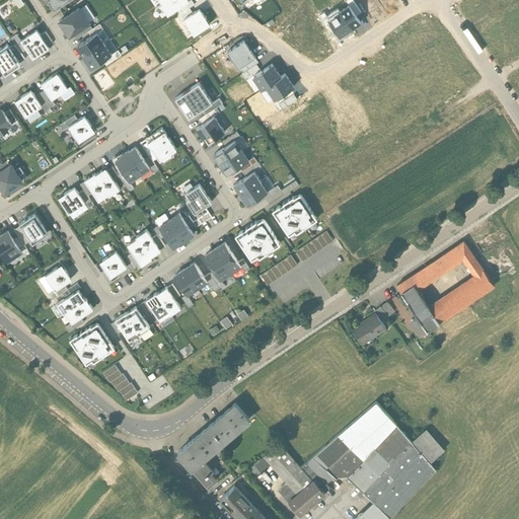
[(46,0),(48,3),(49,2),(54,10),(69,0),(46,0)]
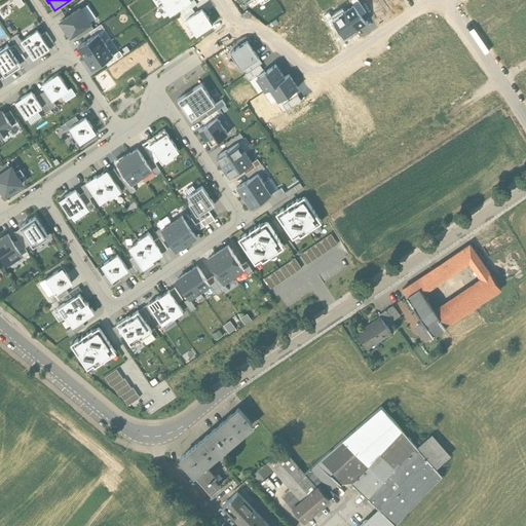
[(191,0),(168,0),(164,3),(162,4),(170,14),(179,9),(191,0)]
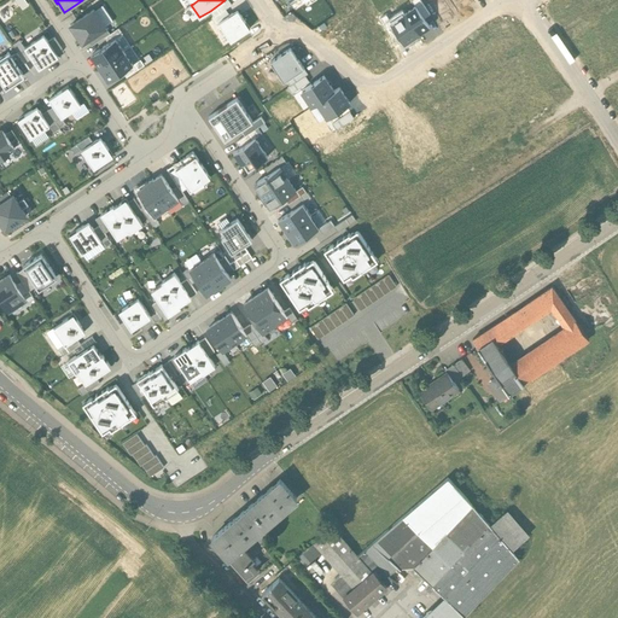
[(225,0),(210,11),(214,17),(226,9),(232,5),(228,0),(225,0)]
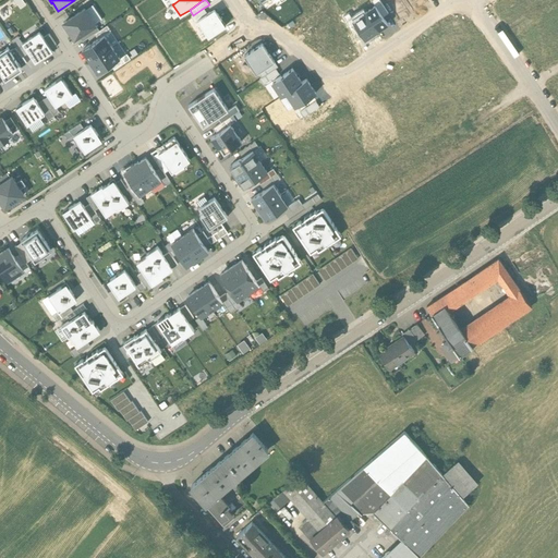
[(375,5),(383,16),(388,13),(383,4),(379,0),(372,0),(375,5)]
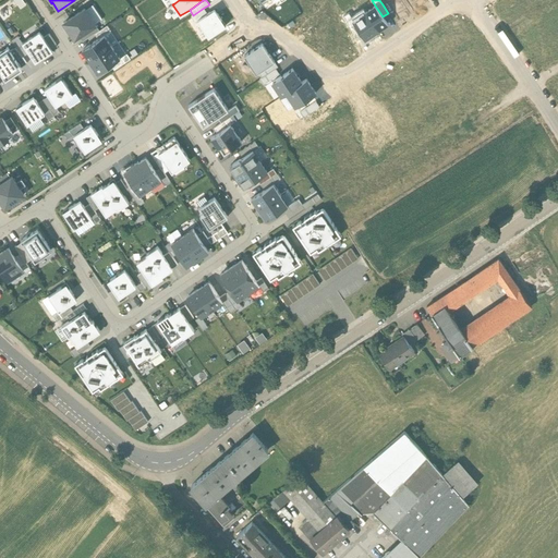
[(400,16),(389,0),(383,4),(388,13),(393,21),(400,16)]
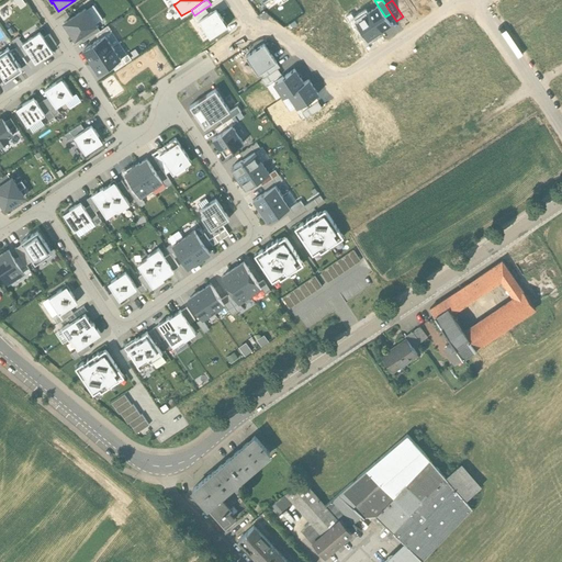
[(414,10),(406,0),(391,0),(392,0),(403,17),(403,18),(414,10)]
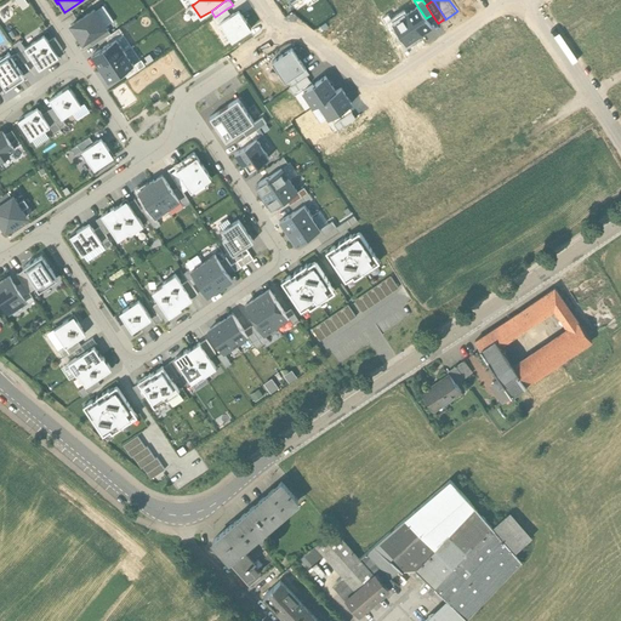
[(449,0),(457,11),(469,4),(468,3),(466,0),(449,0)]
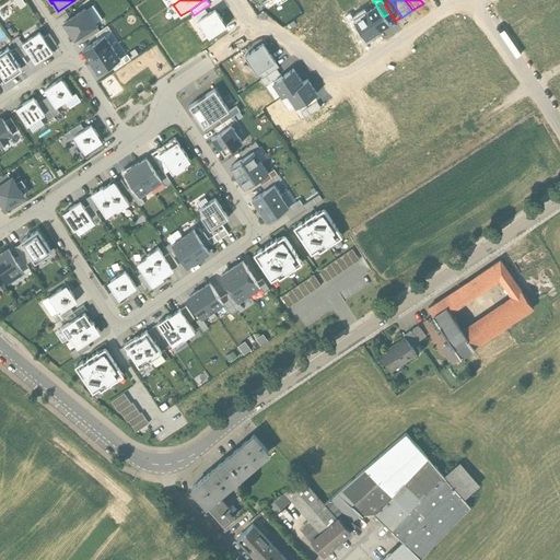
[(376,6),(365,13),(377,32),(388,24),(384,16),(376,6)]
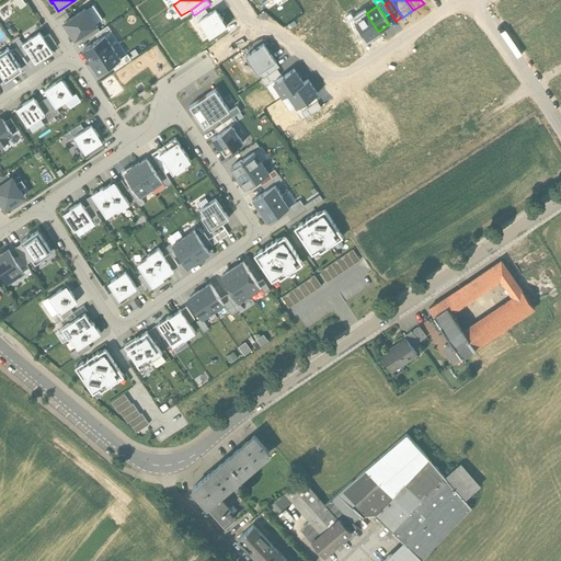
[(86,8),(64,23),(75,41),(80,37),(96,26),(98,25),(86,8)]
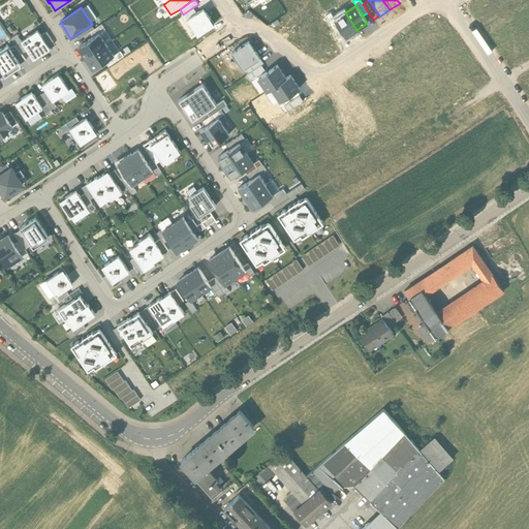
[(193,7),(183,14),(181,16),(184,21),(187,19),(196,12),(193,7)]
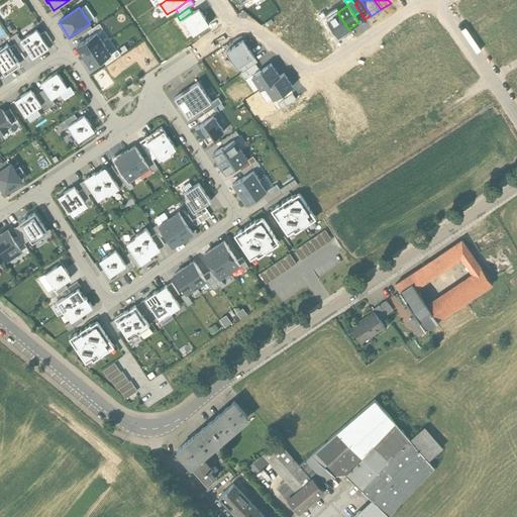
[(209,24),(198,8),(192,12),(183,18),(193,34),(209,24)]
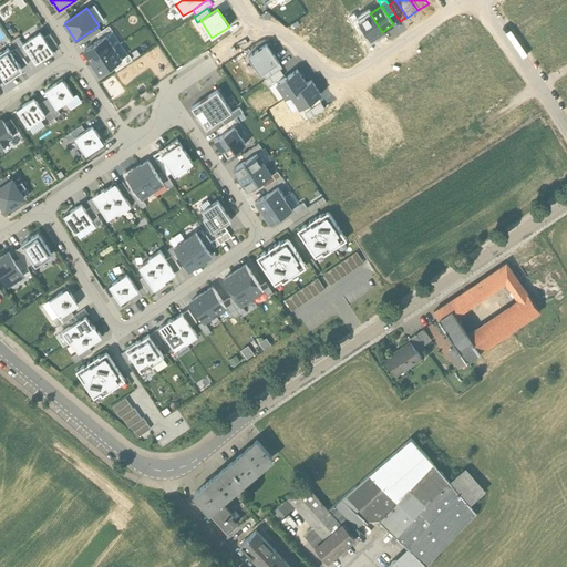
[(382,32),(370,13),(369,11),(358,19),(366,30),(371,39),(382,32)]
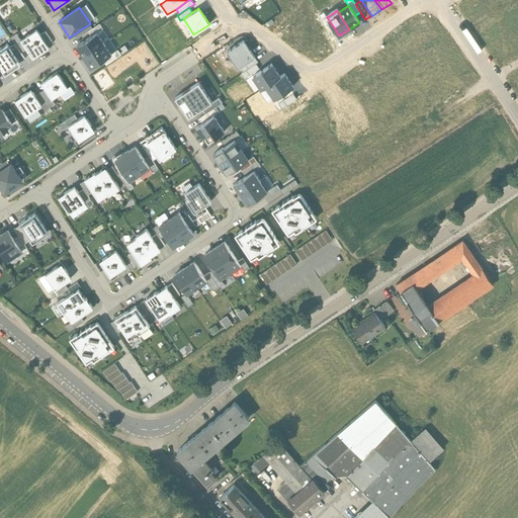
[(334,27),(327,17),(324,12),(318,15),(329,30),(334,27)]
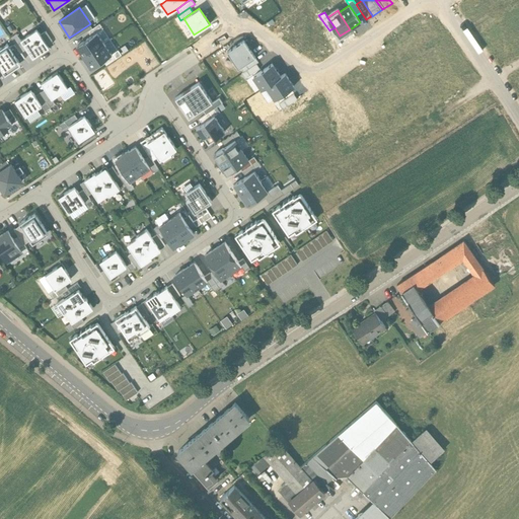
[(268,23),(270,27),(276,24),(273,19),(268,23)]
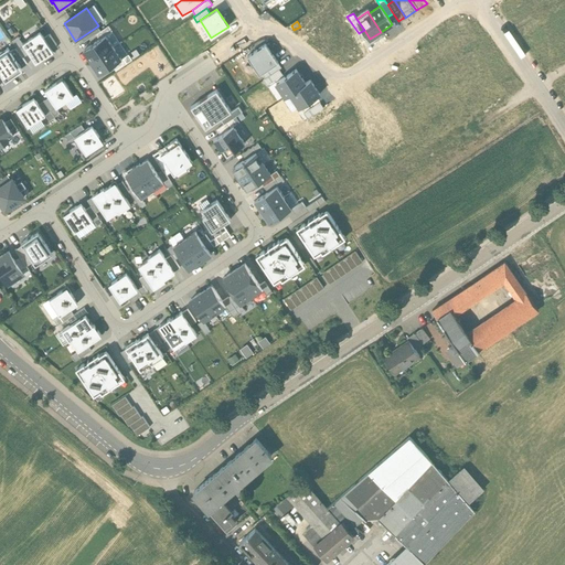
[(99,40),(106,35),(112,31),(108,25),(100,31),(95,34),(99,40)]
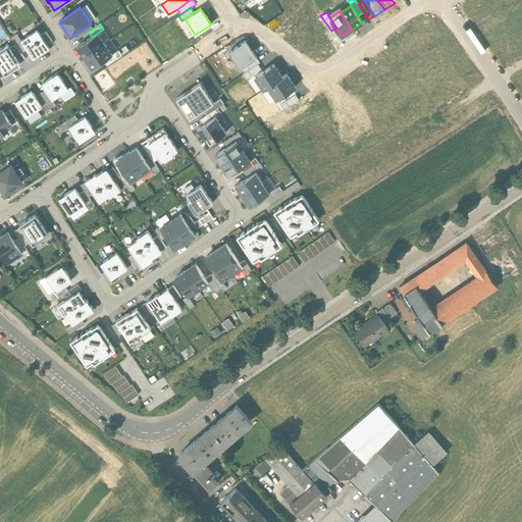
[(90,24),(74,35),(77,39),(88,32),(93,29),(90,24)]
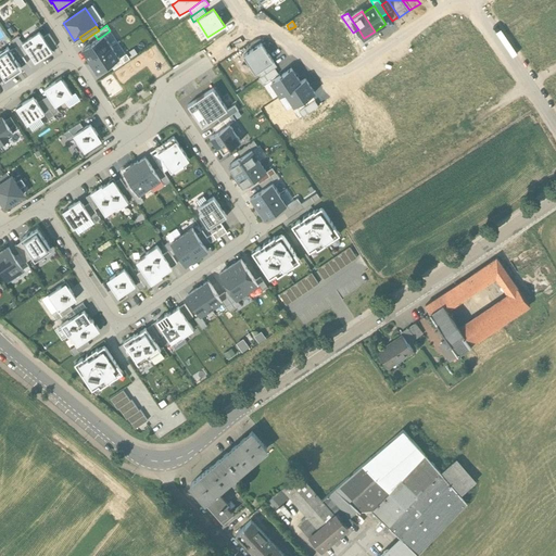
[(39,32),(22,42),(28,52),(35,62),(52,51),(50,48),(43,37),(39,32)]
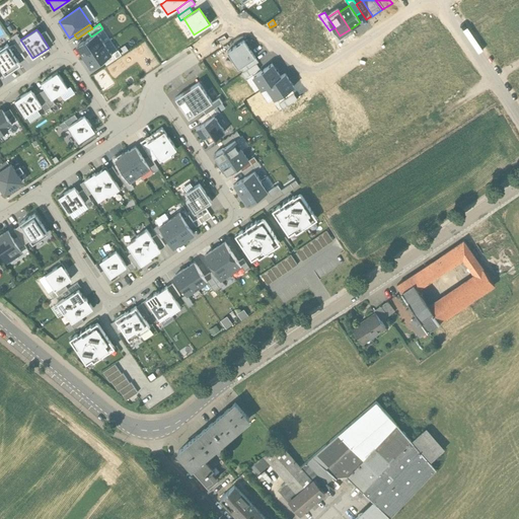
[(41,34),(47,45),(52,42),(45,31),(41,34)]
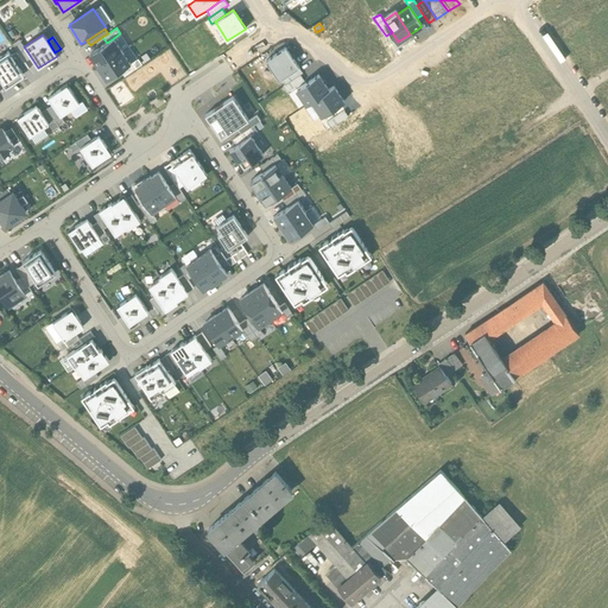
[(107,43),(89,55),(97,68),(122,51),(114,38),(107,43)]
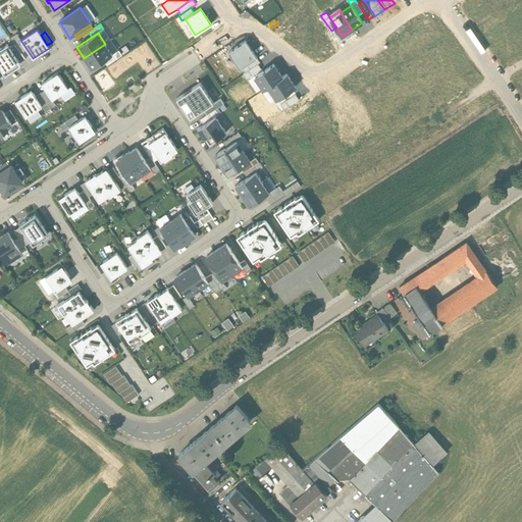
[(20,53),(27,49),(20,40),(16,34),(10,38),(20,53)]
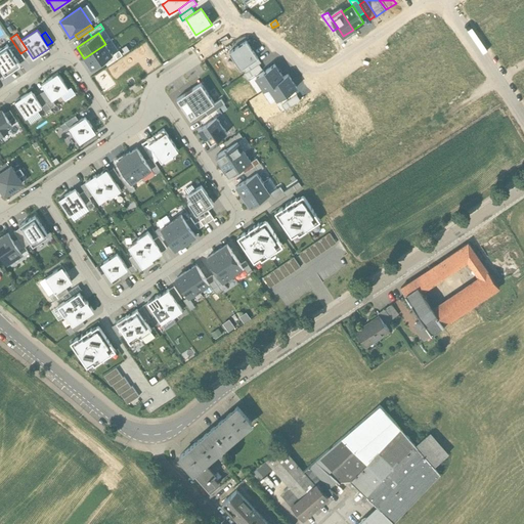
[(257,58),(246,41),(229,52),(241,70),(242,69),(257,58)]
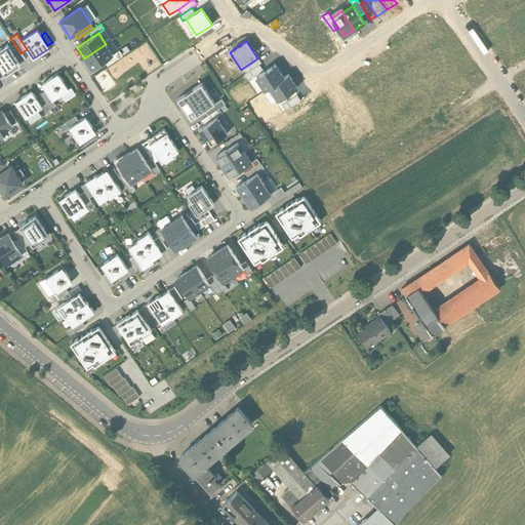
[(0,48),(0,68),(5,75),(21,65),(7,44),(0,48)]
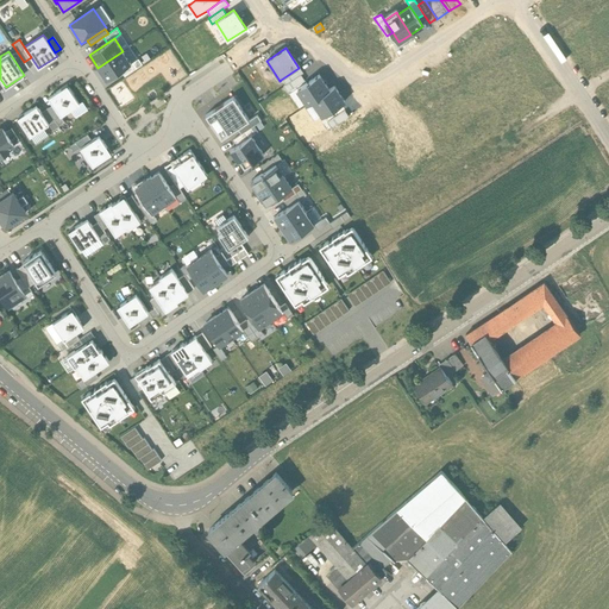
[(123,51),(98,68),(107,81),(120,71),(131,64),(123,51)]
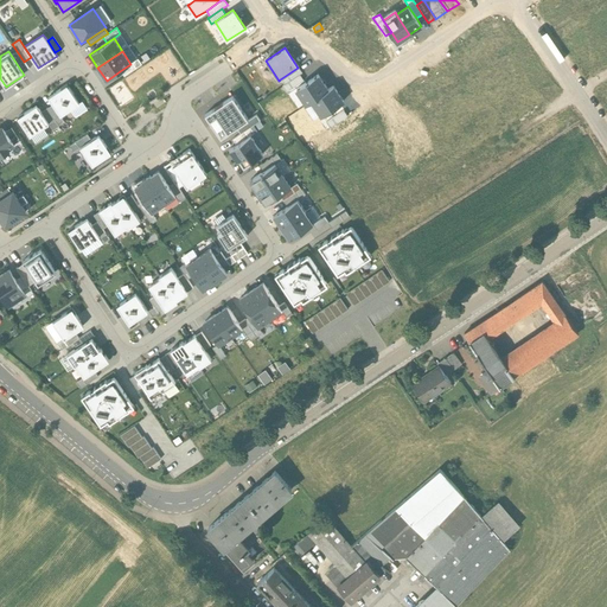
[(138,59),(131,64),(120,71),(125,77),(141,65),(138,59)]
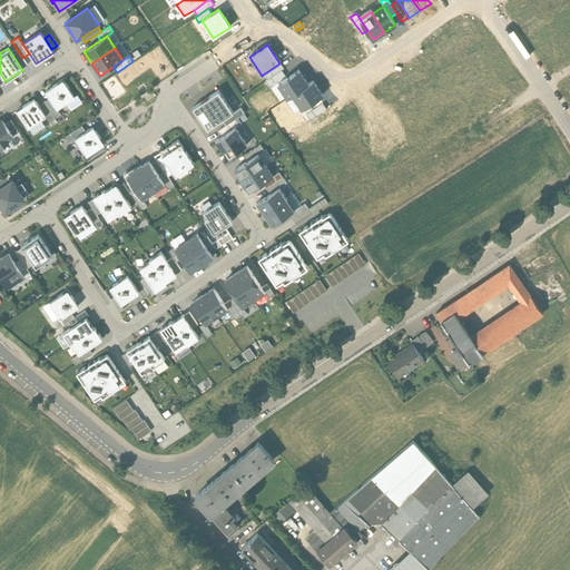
[(279,64),(263,75),(267,80),(284,69),(279,64)]
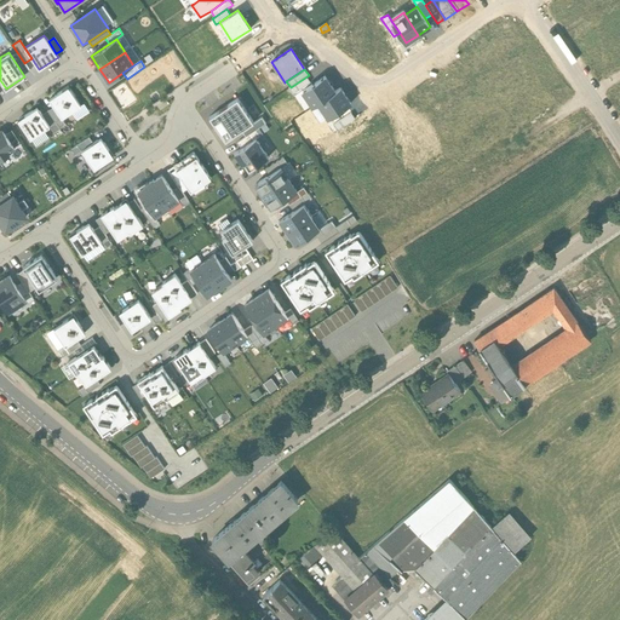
[(334,92),(325,76),(303,91),(313,107),(319,103),(334,92)]
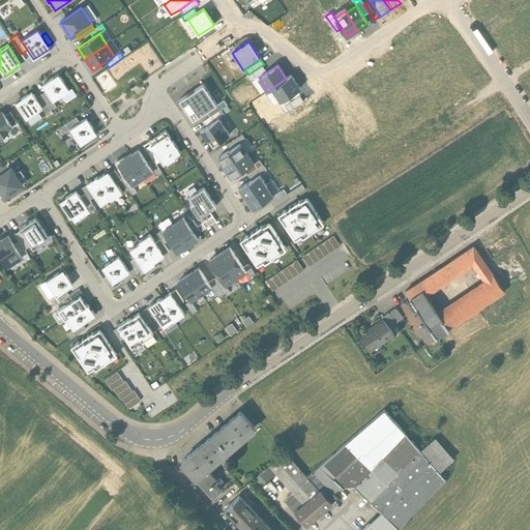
[(68,91),(58,75),(42,85),(47,91),(53,101),(68,91)]
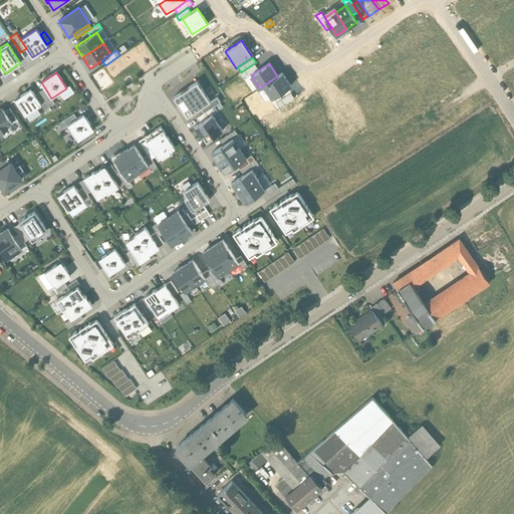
[(277,76),(264,85),(272,98),(290,86),(282,73),(277,76)]
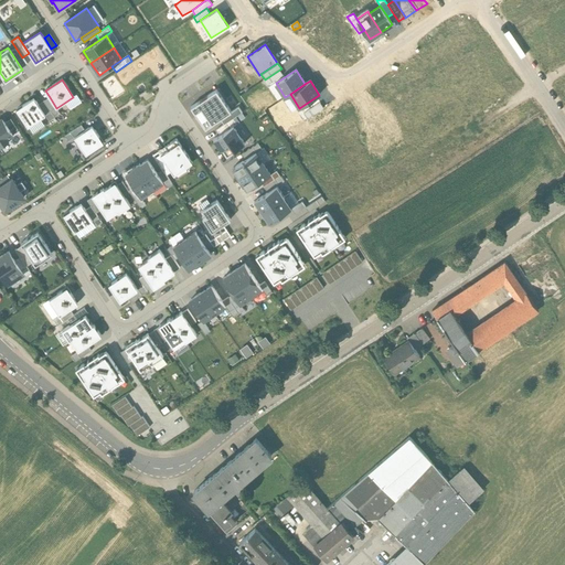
[(216,91),(191,107),(205,129),(220,119),(231,113),(216,91)]
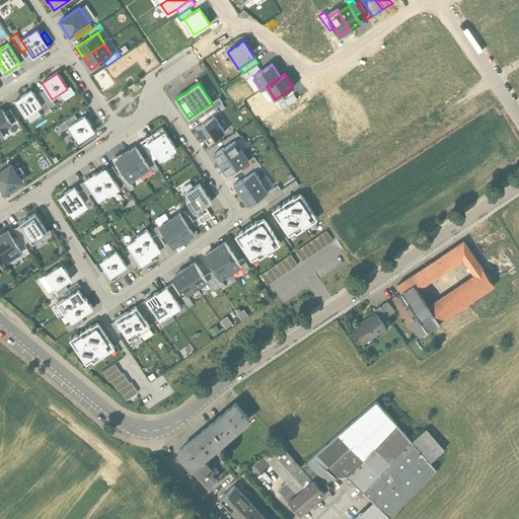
[(56,104),(52,99),(46,89),(41,93),(51,108),(56,104)]
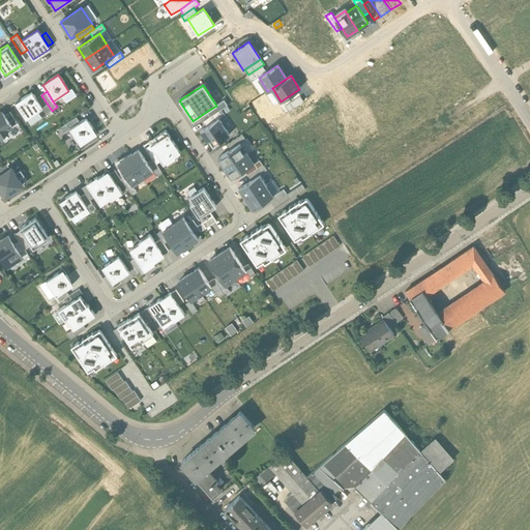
[(35,98),(32,92),(16,104),(26,119),(42,109),(35,98)]
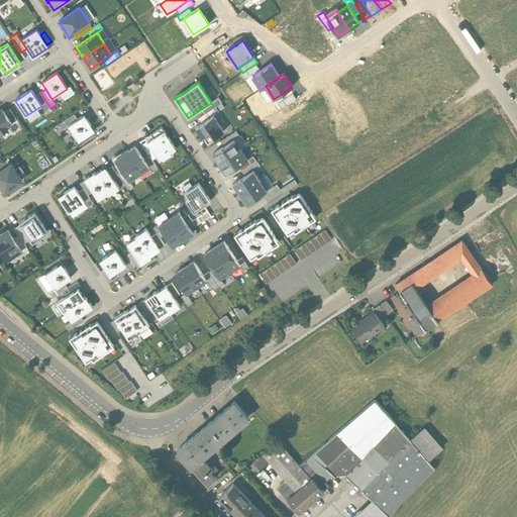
[(44,111),(50,108),(40,93),(34,96),(41,106),(44,111)]
